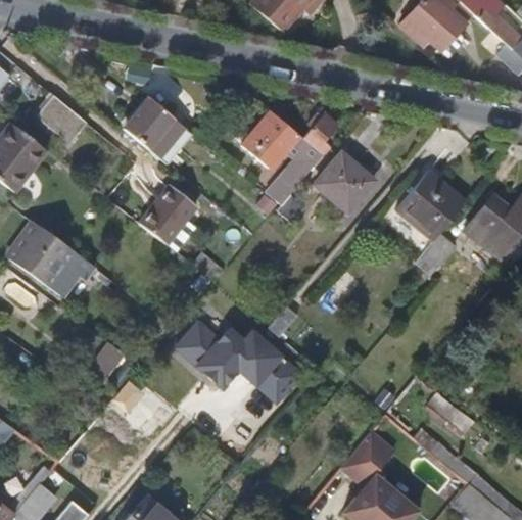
[(281,32),(309,0),(248,0),(246,2),(281,32)]
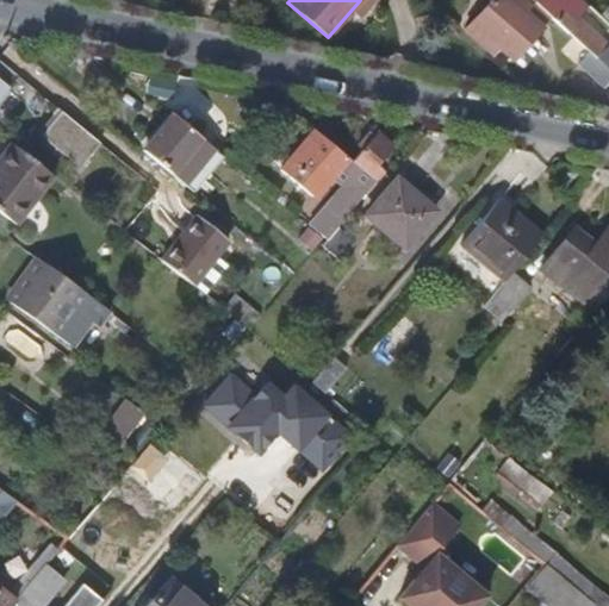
[(533,37),(551,17),(532,0),(528,4),(523,0),(490,0),(465,29),(492,54),(498,48),(511,60),(513,57),(520,63),(539,42),(533,37)]
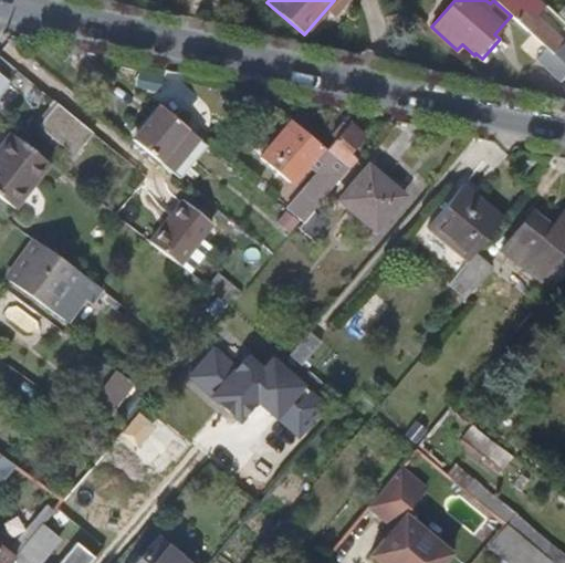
[(562,40),(534,14),(531,18),(512,0),(493,0),(511,16),(544,47),(547,49),(551,52),(562,40)]
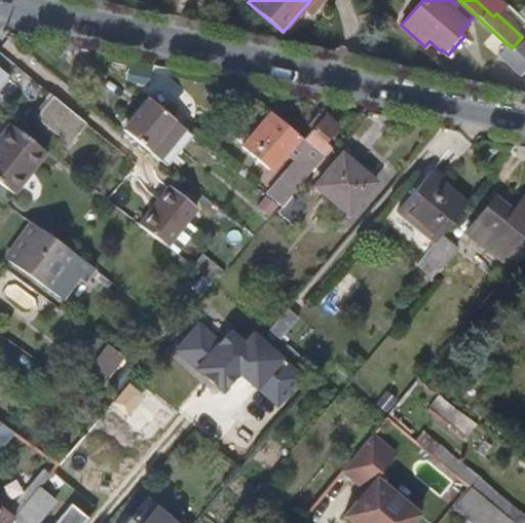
[(476,0),(493,16),(496,13),(507,2),(504,0),(476,0)]
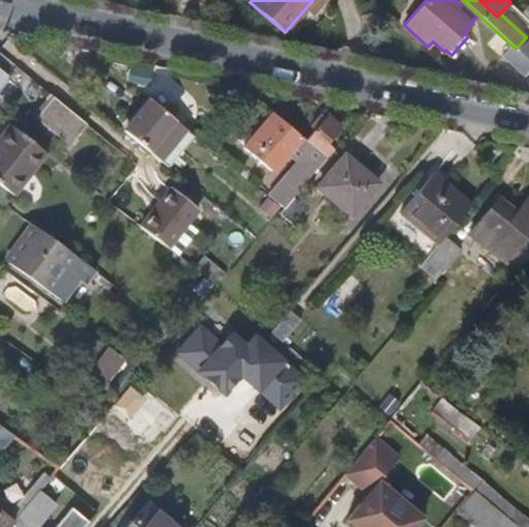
[(528,60),(516,49),(512,46),(499,60),(521,79),(528,68),(528,60)]
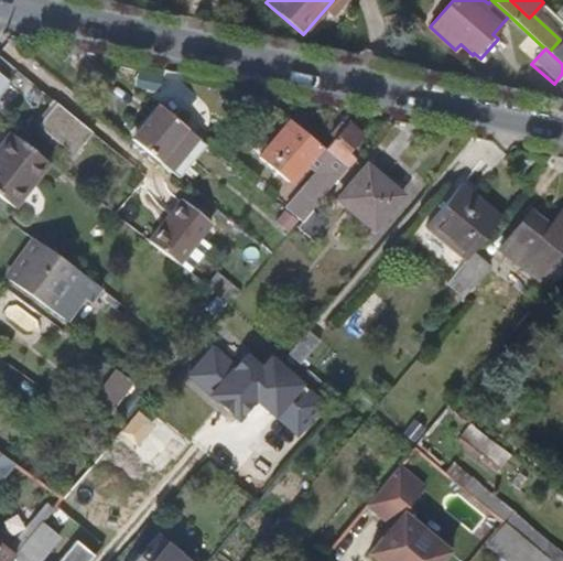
[(0,88),(9,77),(0,69),(0,88)]
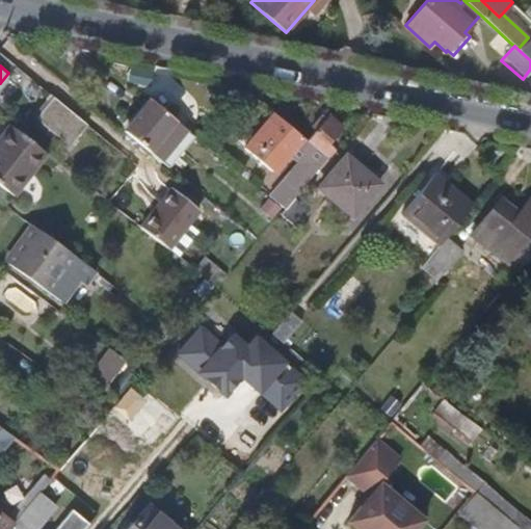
[(152,72),(130,68),(128,79),(150,84),(152,72)]
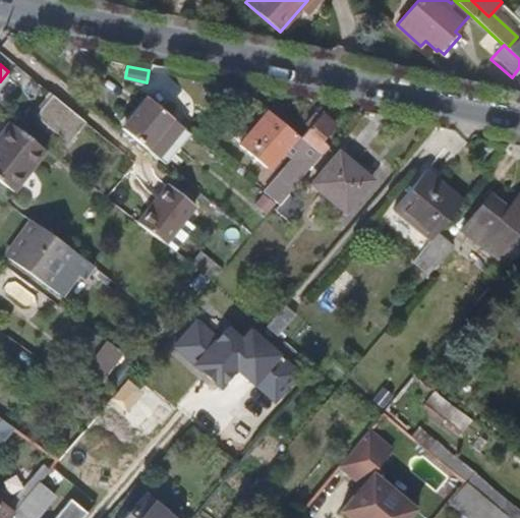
[(87,124),(48,92),(29,113),(68,146),(87,124)]
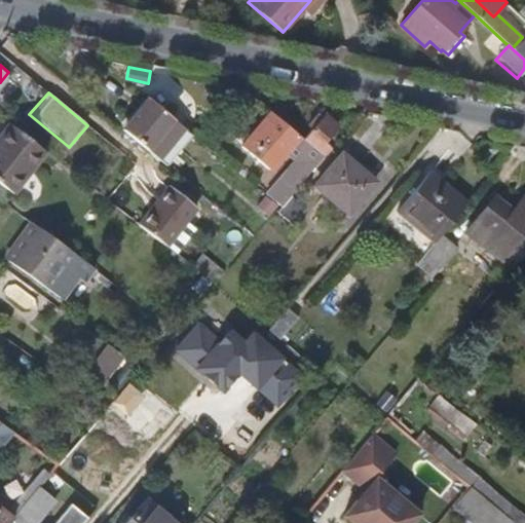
[(161,162),(189,129),(150,98),(123,131),(161,162)]
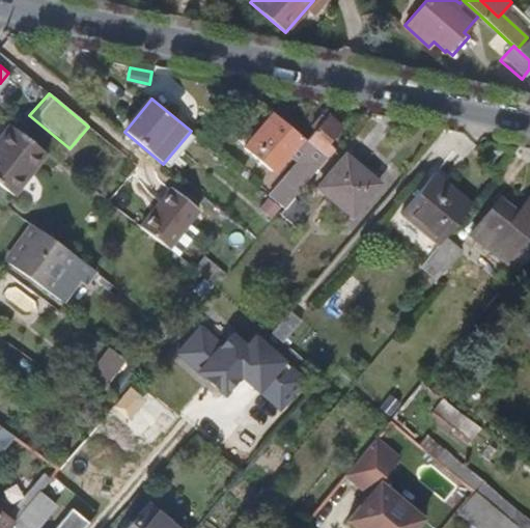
[(325,143),(339,126),(327,116),(331,111),(325,106),(313,121),(318,126),(307,140),(327,156),(333,148),(325,143)]
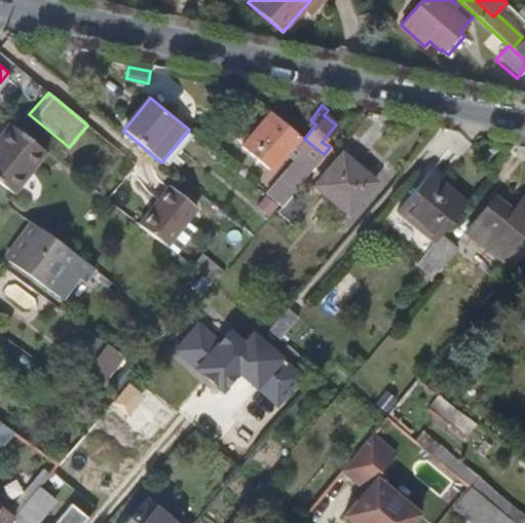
[(286,151),(299,135),(271,111),(241,146),(268,169),(284,149),(286,151)]
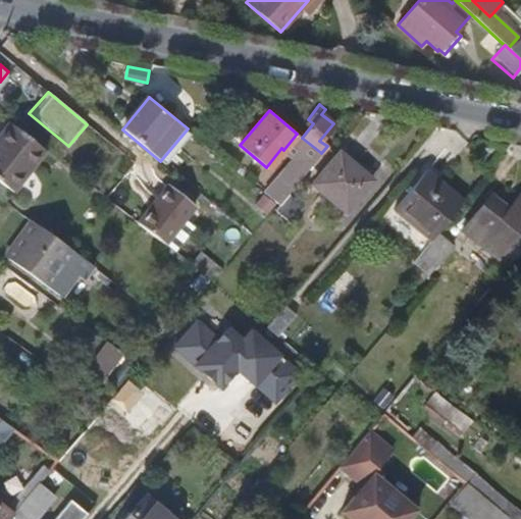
[(0,177),(13,189),(47,148),(11,119),(0,133),(0,177)]
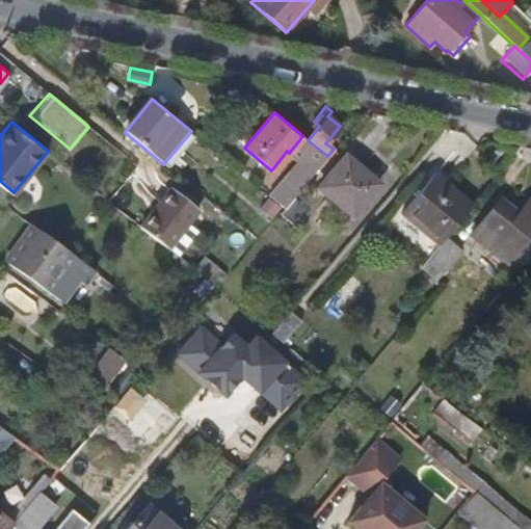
[(311,176),(327,156),(308,140),(302,136),(289,153),(287,151),(271,170),(282,179),(272,189),(277,194),(288,183),(298,191),(311,176)]
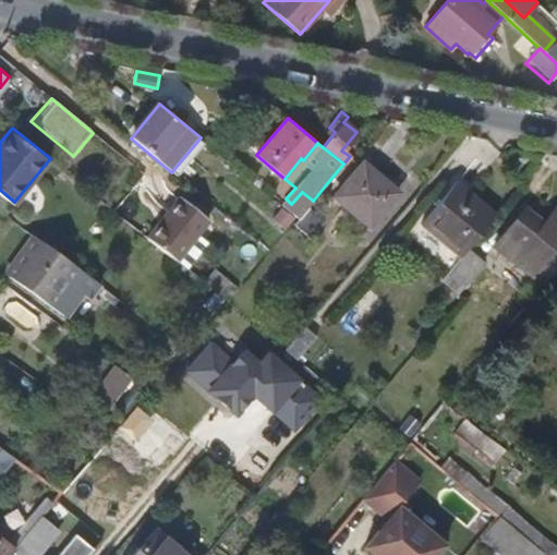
[(361,164),(333,196),(367,226),(396,193),(361,164)]
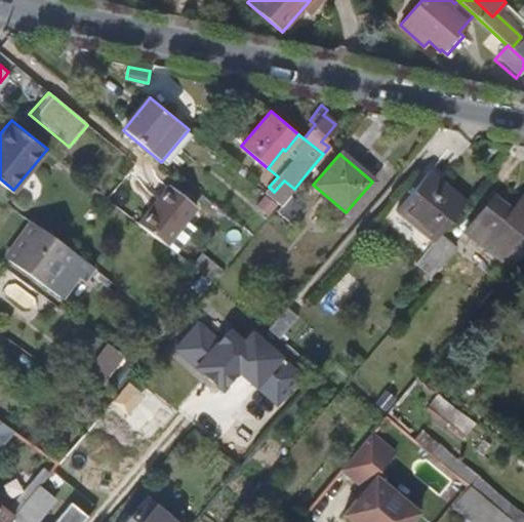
[(446,225),(465,202),(428,170),(395,209),(432,241),(439,233),(446,225)]
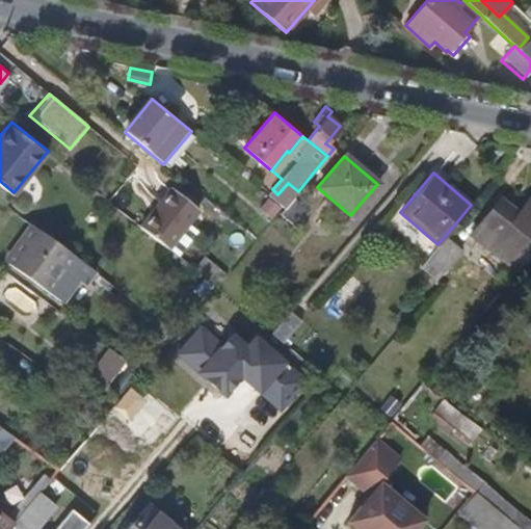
[(293,197),(298,191),(288,183),(277,194),(272,189),(268,194),(284,207),(293,197)]
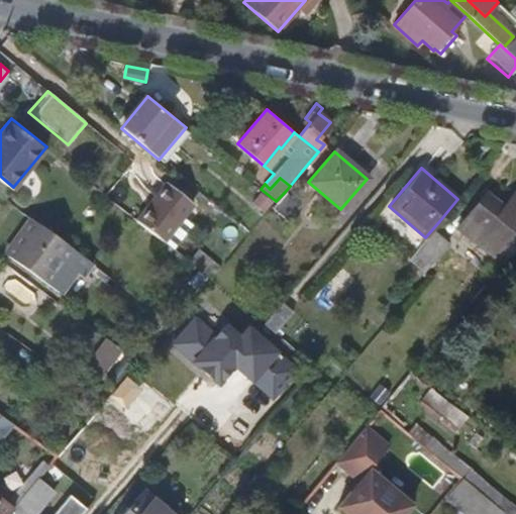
[(183,219),(194,204),(169,184),(139,221),(165,241),(183,219)]
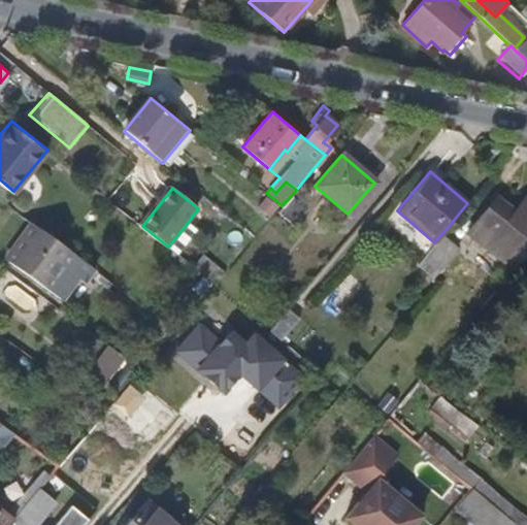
[(304,207),(291,196),(282,205),(278,209),(292,222),(304,207)]
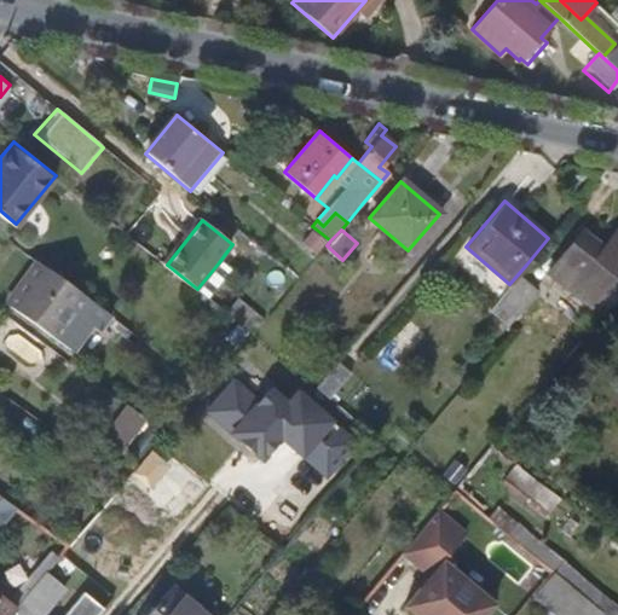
[(617,274),(617,231),(605,248),(599,255),(578,238),(577,238),(559,260),(572,271),(565,279),(576,288),(583,280),(600,295),(601,293),(612,302),(617,295),(617,274)]
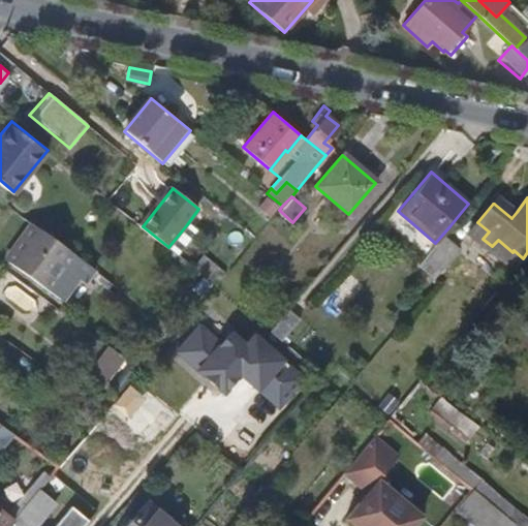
[(517,212),(499,197),(494,204),(511,218),(517,212)]
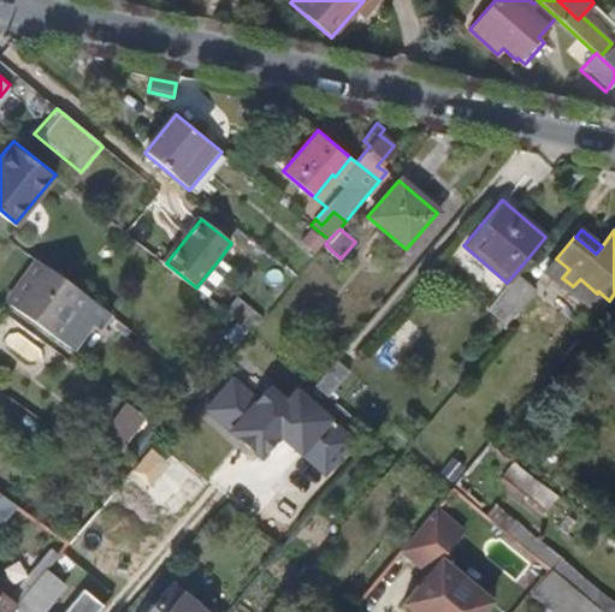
[(313,242),(302,232),(290,247),(301,255),(313,242)]
